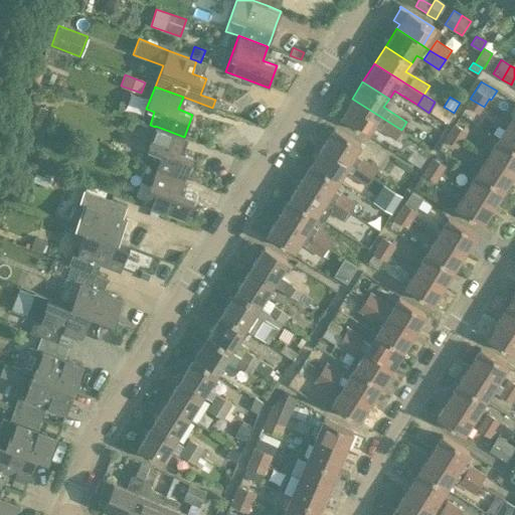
[(367,134),(372,125),(395,141),(401,130),(352,99),(340,117),(367,134)]
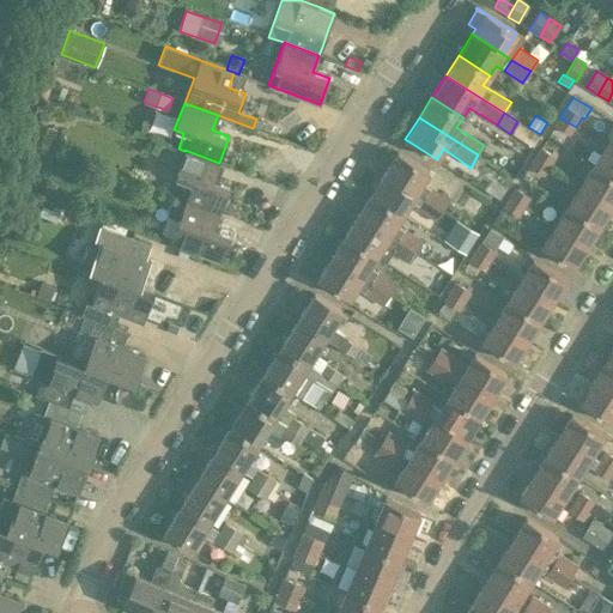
[(570,137),(576,127),(559,117),(554,126),(570,137)]
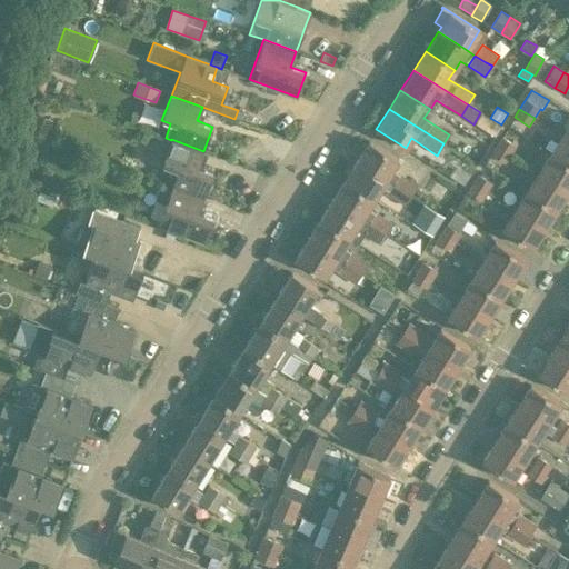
[(550,155),(568,167),(568,140),(562,136),(550,155)]
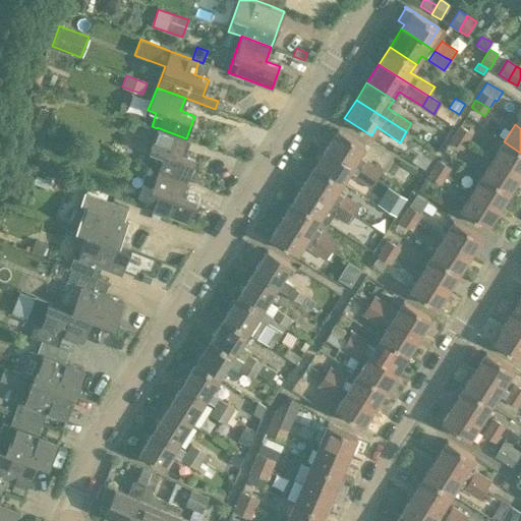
[(459,125),(454,133),(467,141),(472,133),(459,125)]
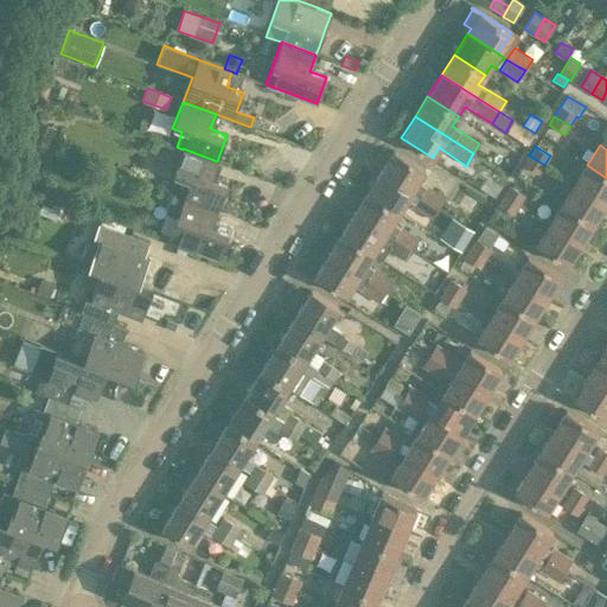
[(211,177),(217,161),(183,148),(183,149),(172,177),(190,183),(184,198),(217,210),(228,184),(211,177)]
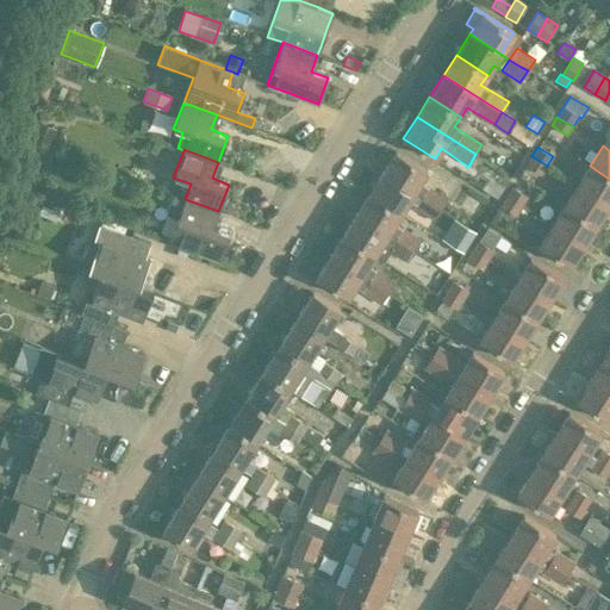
[(421,197),(440,209),(448,198),(429,186),(428,187),(419,182),(427,170),(396,151),(383,172),(414,192),(412,193),(421,198),(421,197)]
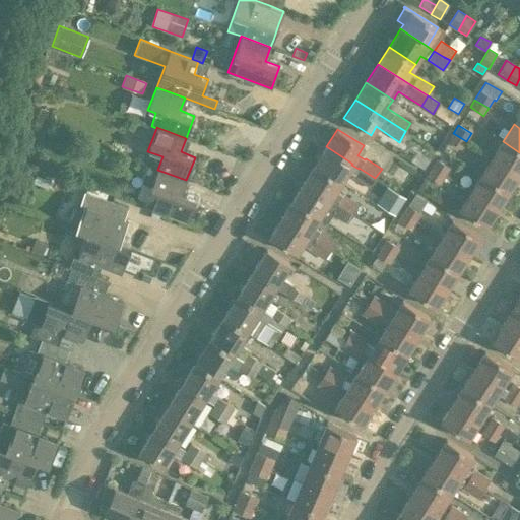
[(461,150),(466,141),(453,133),(448,141),(461,150)]
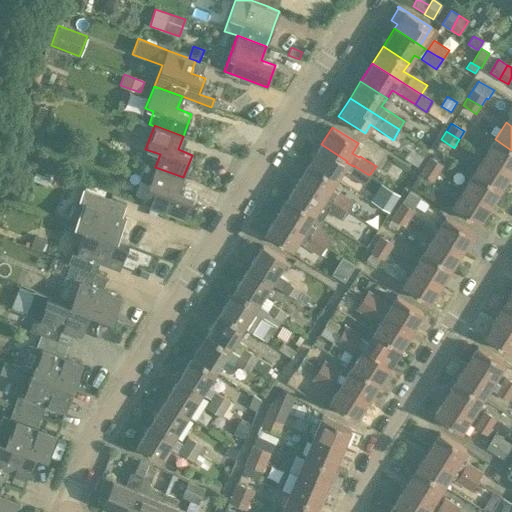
[(484,156),(510,173),(511,169),(511,150),(495,139),(484,156)]
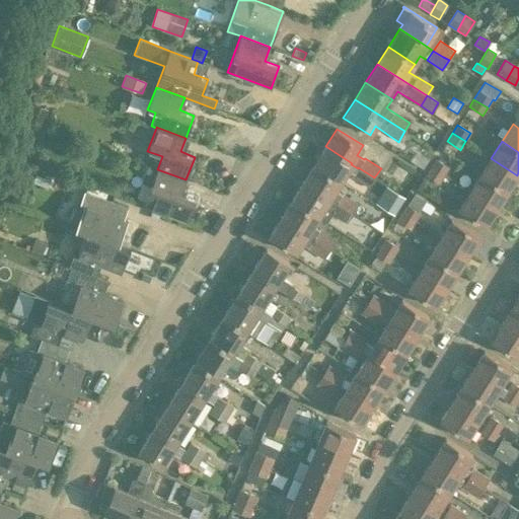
[(325,146),(314,164),(341,180),(347,170),(354,175),(358,168),(351,164),(352,163),(325,146)]
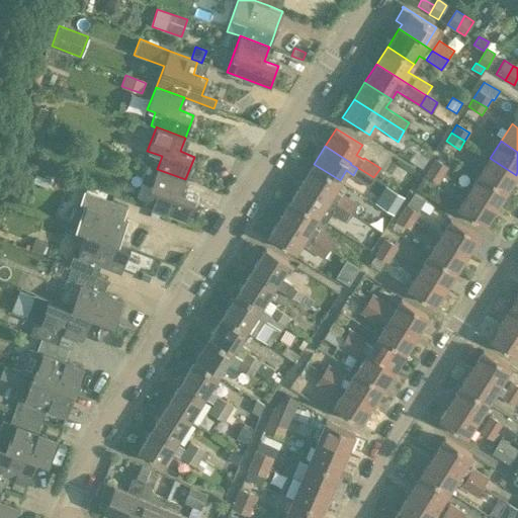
[(479,175),(505,192),(516,175),(490,158),(479,175)]
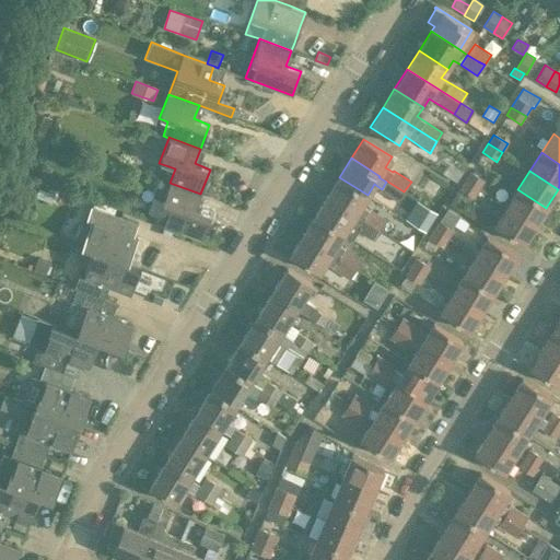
[(470,172),(465,181),(479,189),(485,181),(470,172)]
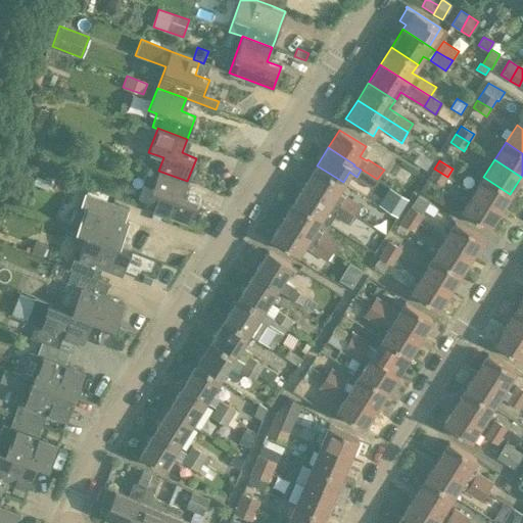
[(305,183),(354,215),(361,205),(345,195),(344,196),(337,192),(343,182),(317,165),(305,183)]
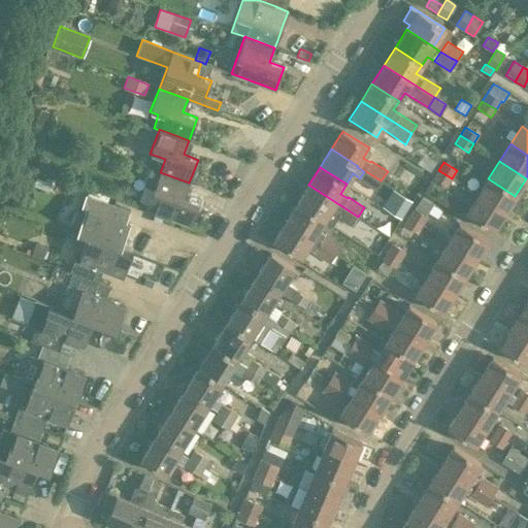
[(364,170),(364,171),(360,178),(358,180),(374,190),(381,180),(364,170)]
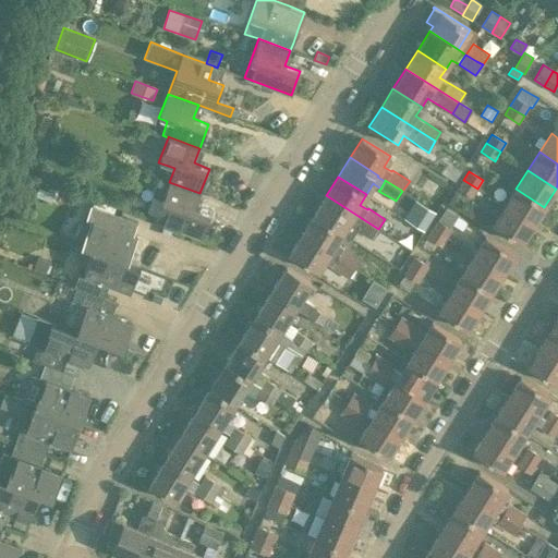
[(472,197),(477,189),(463,180),(458,189),(472,197)]
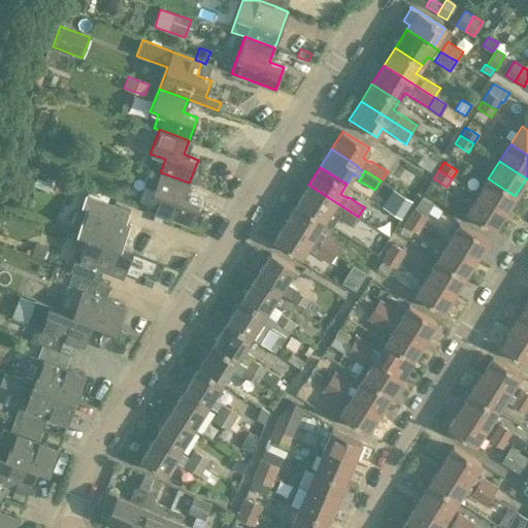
[(146,208),(161,213),(190,225),(199,201),(185,196),(189,183),(160,172),(146,208)]
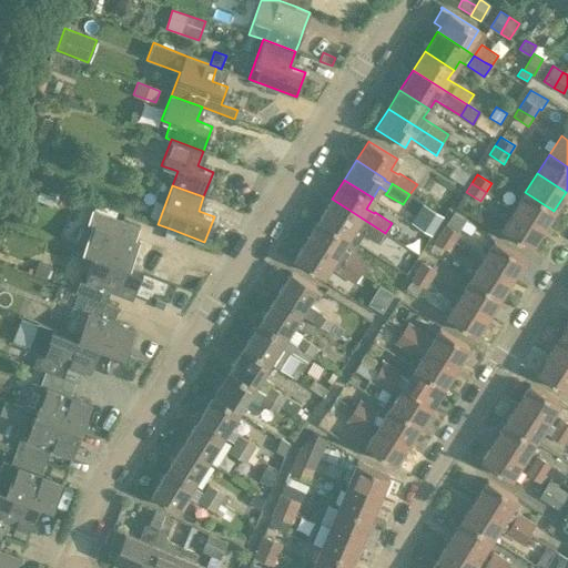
[(514,211),(543,230),(554,211),(525,192),(514,211)]
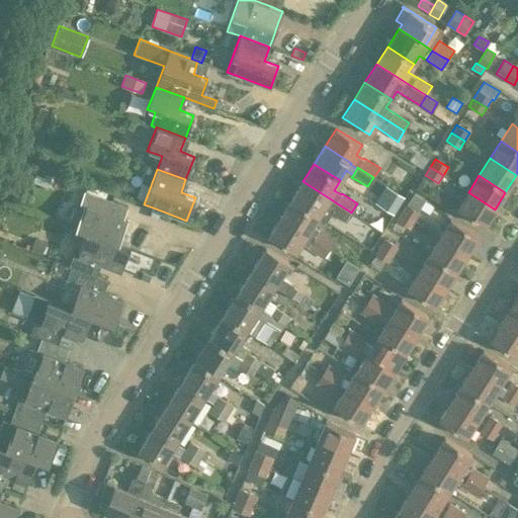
[(303,181),(291,199),(318,216),(317,217),(326,222),(331,213),(345,223),(351,212),(303,181)]
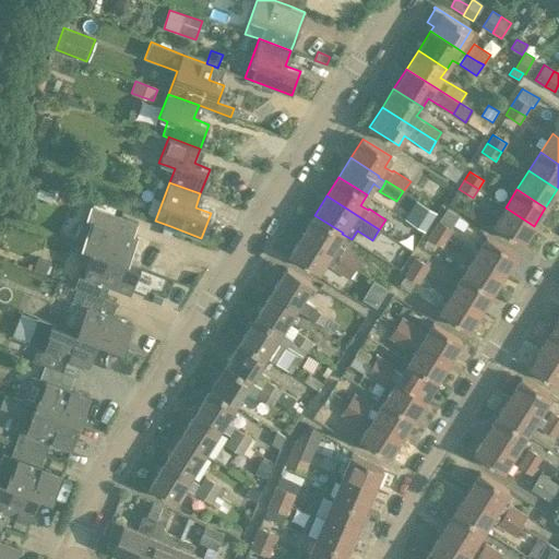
[(93,250),(126,263),(135,237),(116,229),(120,216),(91,204),(84,219),(88,221),(80,246),(93,251),(93,250)]
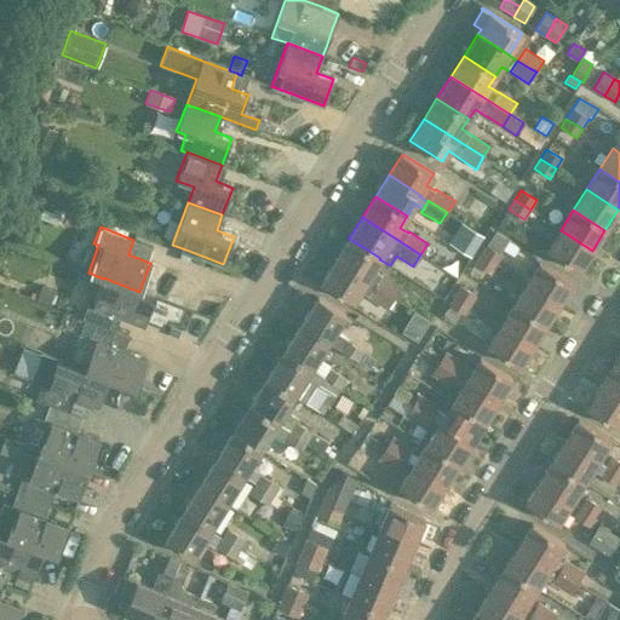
[(579,271),(592,251),(561,230),(547,251),(579,271)]
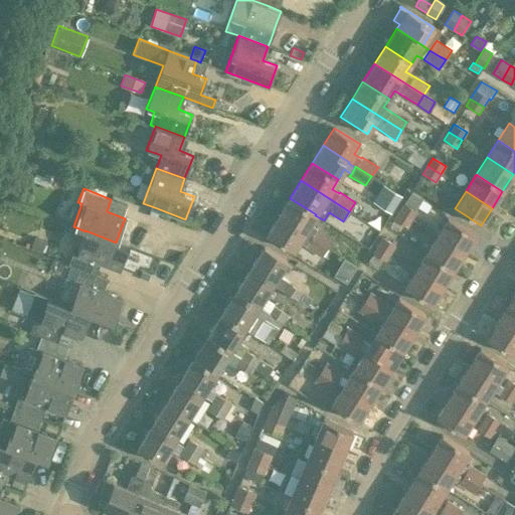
[(290,198),(279,215),(328,246),(334,237),(318,227),(317,229),(310,224),(315,215),(316,214),(290,198)]
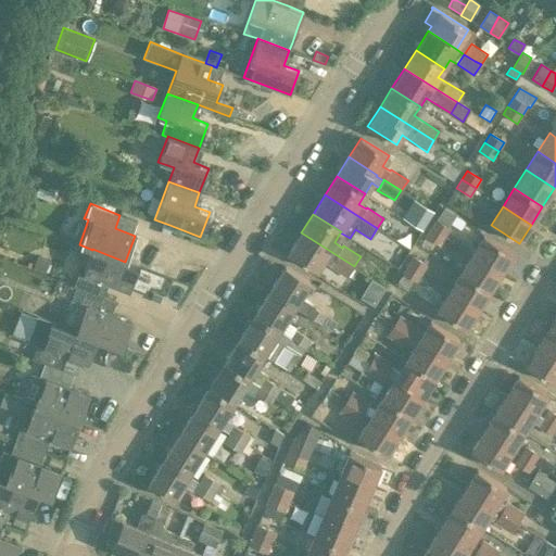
[(436,219),(431,228),(445,237),(451,228),(436,219)]
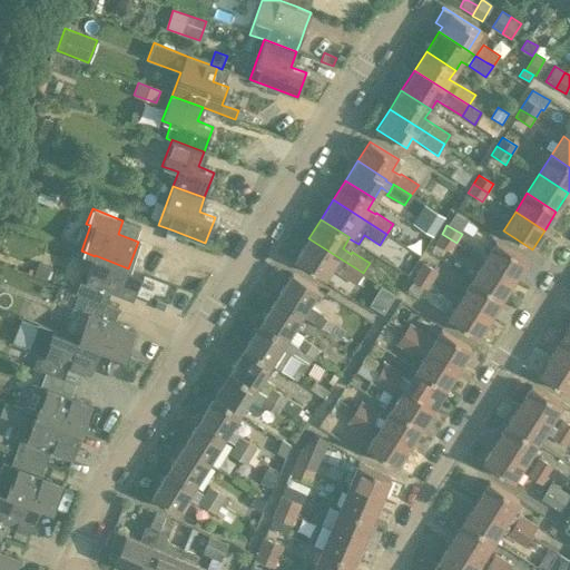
[(451,252),(457,243),(442,234),(436,243),(451,252)]
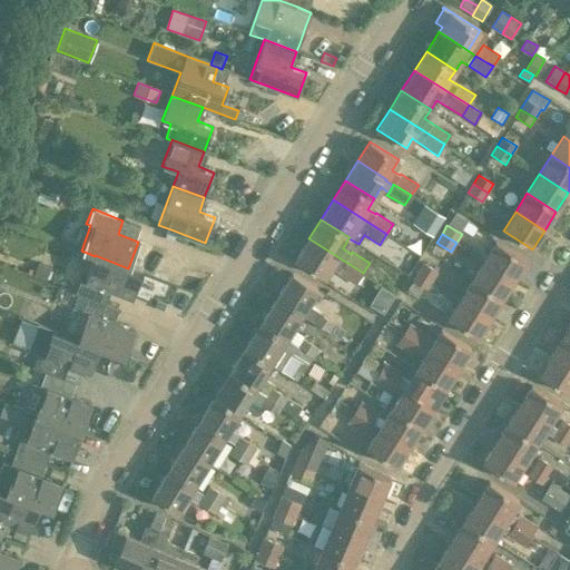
[(324,277),(331,267),(338,272),(337,273),(355,284),(363,273),(308,238),(295,258),(324,277)]
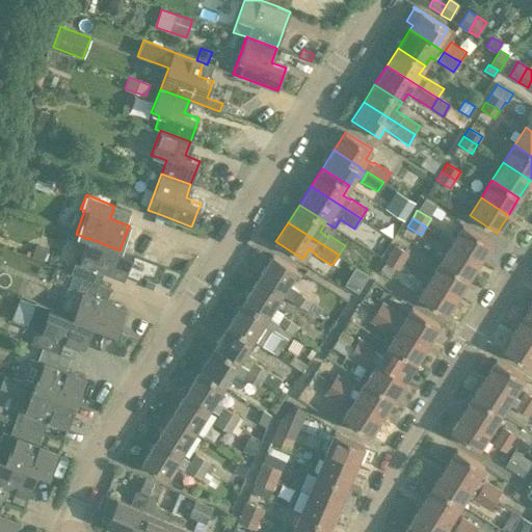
[(451,244),(478,261),(489,243),(462,227),(451,244)]
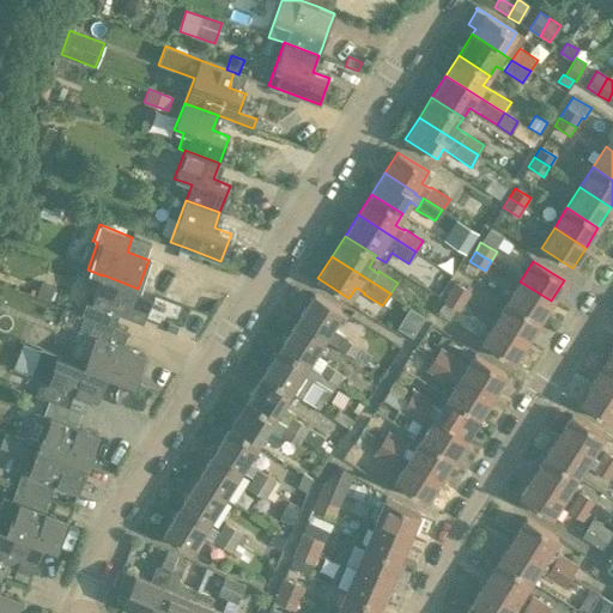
[(151,293),(138,289),(102,274),(102,275),(91,302),(86,301),(80,315),(93,320),(113,328),(119,314),(140,321),(151,293)]
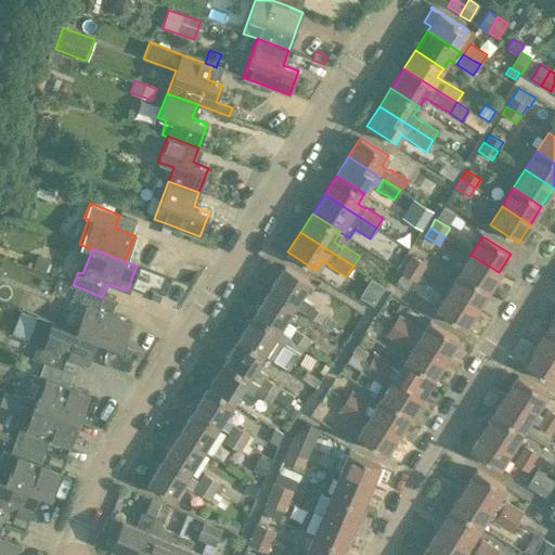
[(460,272),(488,291),(499,272),(470,255),(460,272)]
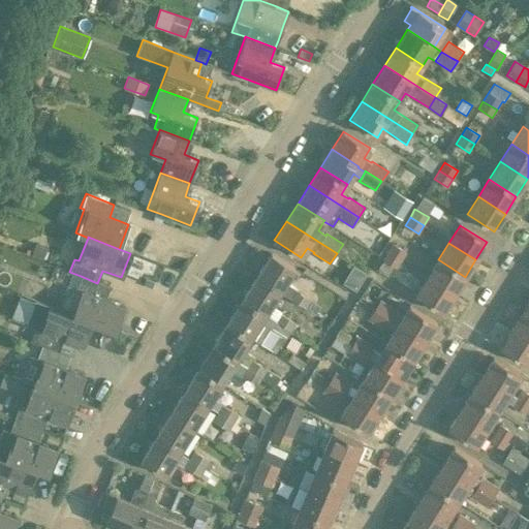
[(42,258),(47,248),(35,244),(31,255),(42,258)]
